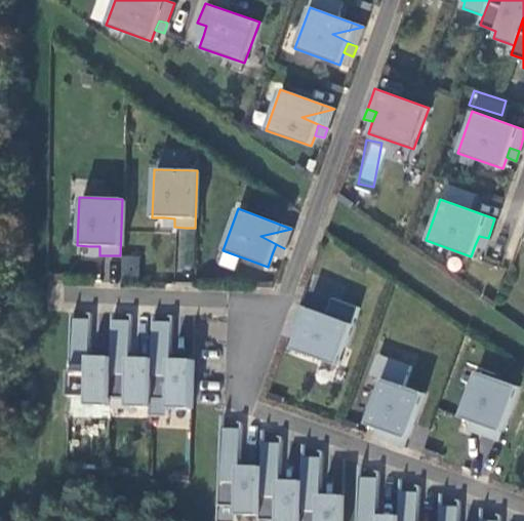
[(164,227),(174,227),(174,218),(164,217),(164,227)]
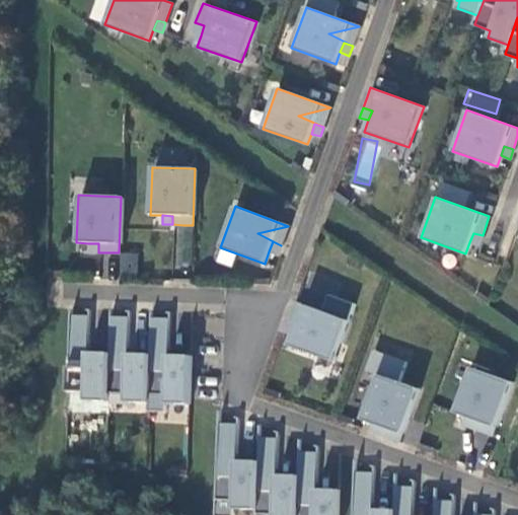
[(478,245),(483,235),(473,233),(469,242),(478,245)]
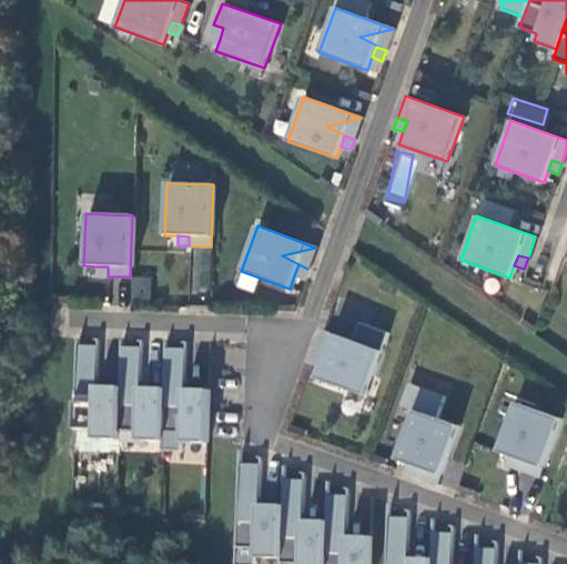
[(304,280),(307,269),(299,264),(294,275),(304,280)]
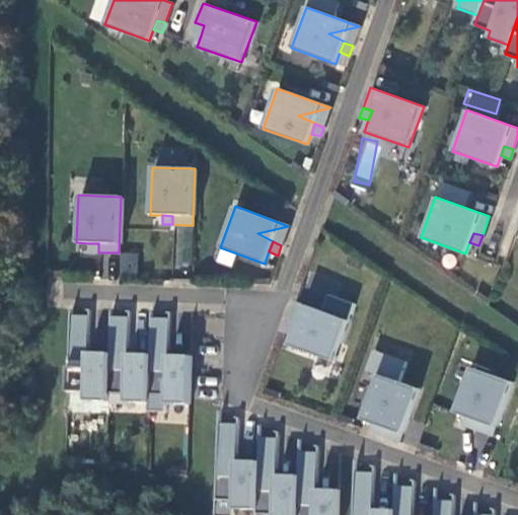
[(87,252),(98,252),(98,243),(88,243),(87,252)]
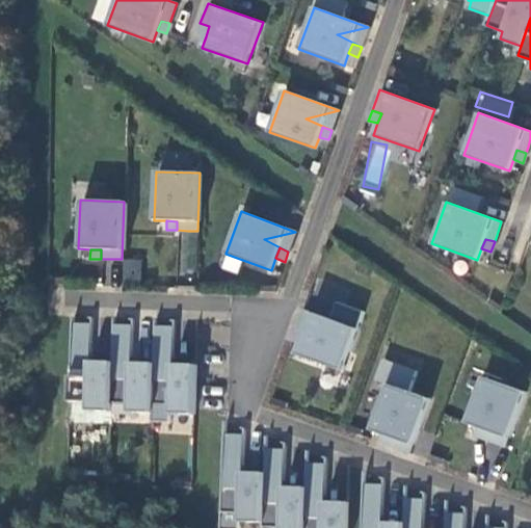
[(355,328),(300,309),(294,330),(302,332),(299,342),(295,353),(341,370),(355,328)]
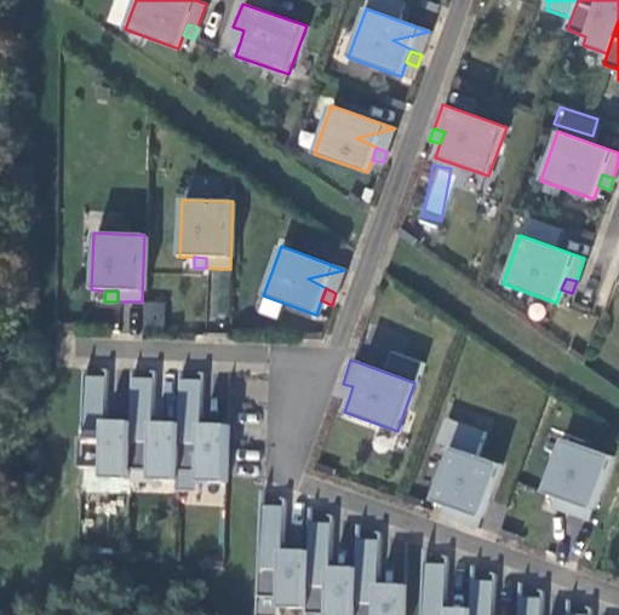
[(101,467),(101,477),(127,478),(129,469),(127,469),(130,420),(129,420),(104,419),(105,374),(97,374),(81,374),(79,466),(101,467)]
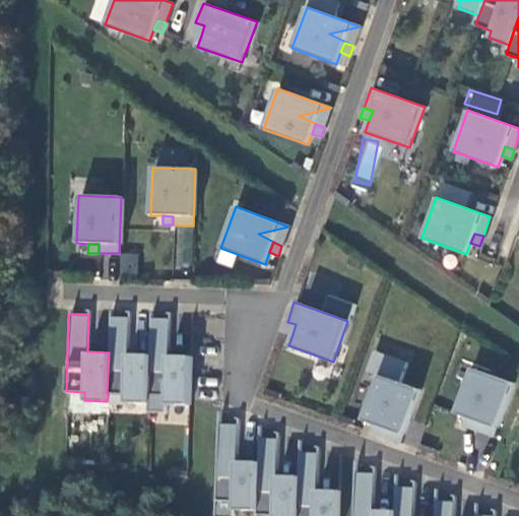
[(125,393),(125,402),(147,402),(148,394),(147,394),(148,355),(128,353),(129,316),(121,315),(109,315),(108,352),(109,352),(107,393),(108,393),(125,393)]
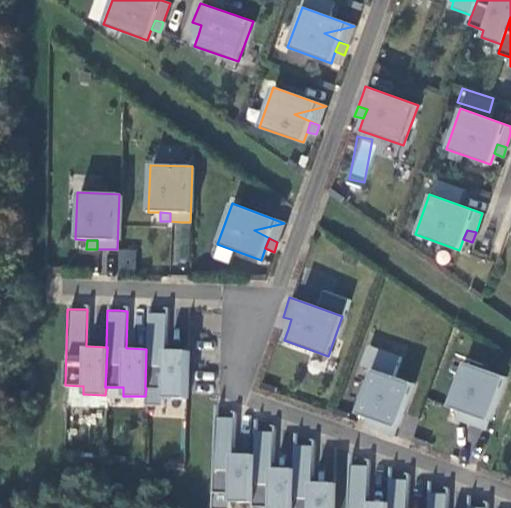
[(184,398),(186,350),(165,349),(167,312),(157,312),(147,311),(146,349),(145,388),(146,388),(163,389),(163,397),(184,398)]
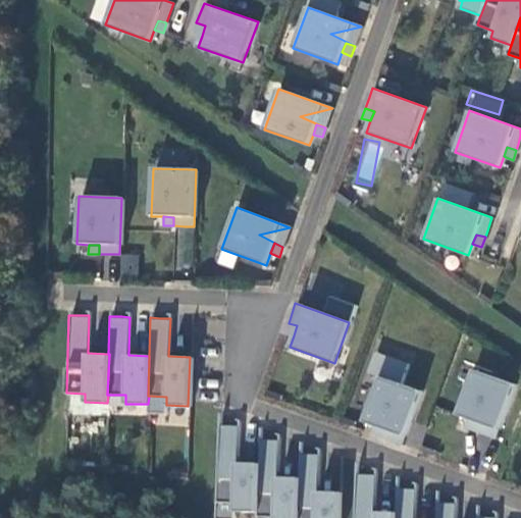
[(297,325),(289,323),(284,332),(294,335),(297,325)]
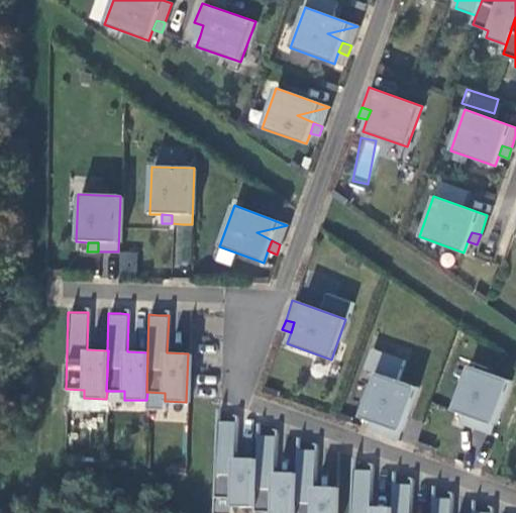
[(489,433),(508,381),(468,366),(451,410),(463,414),(473,418),(470,426),(478,429),(489,433)]
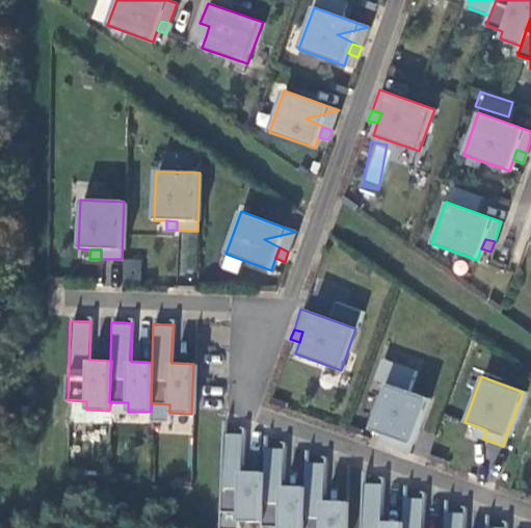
[(408,453),(427,398),(386,383),(370,429),(381,433),(391,437),(388,445),(401,450),(408,453)]
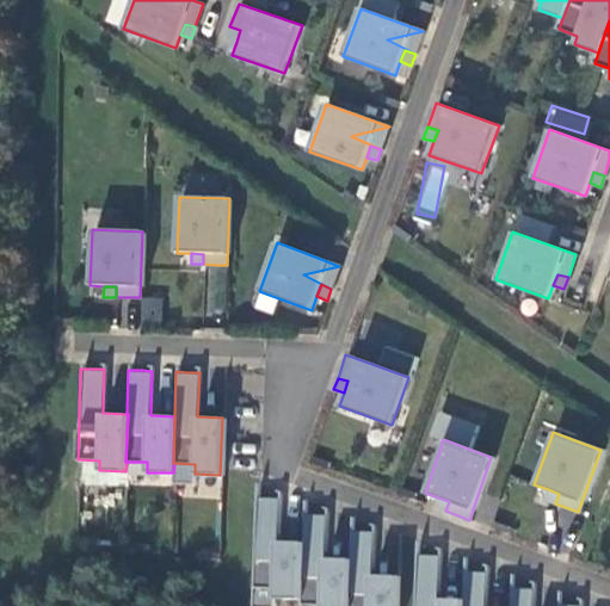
[(544,500),(555,504),(559,494),(548,489),(544,500)]
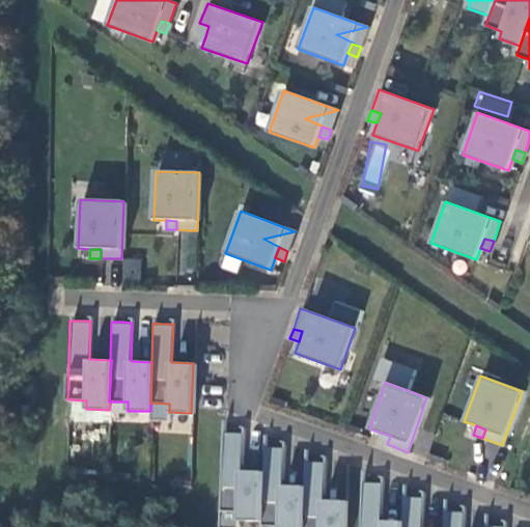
[(260,521),(262,471),(261,471),(241,470),(243,432),(229,432),(222,432),(219,510),(239,511),(238,520),(260,521)]
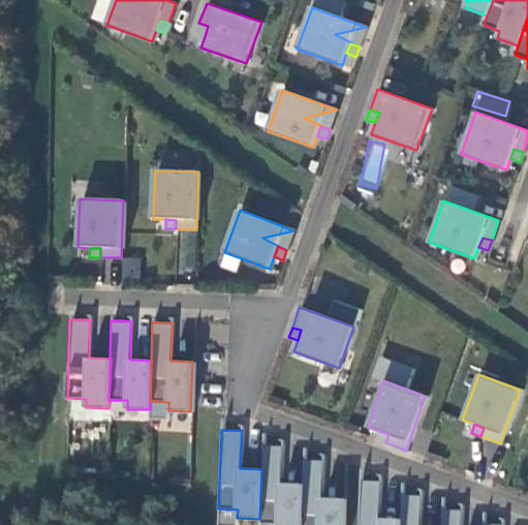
[(376,439),(385,442),(389,434),(379,431),(376,439)]
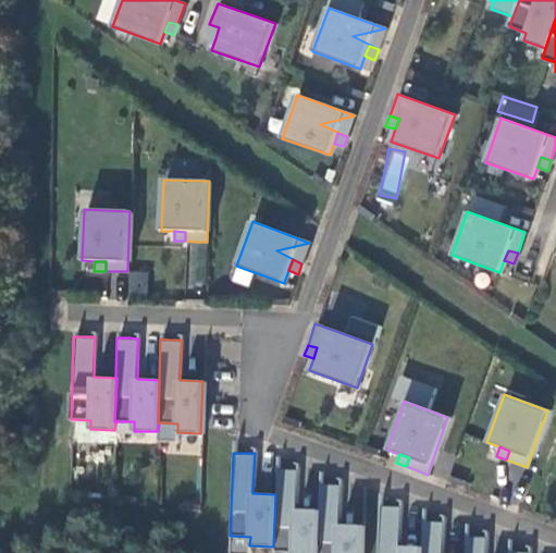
[(317,552),(319,510),(318,510),(295,508),(297,468),(288,468),(275,468),(274,494),(275,494),(273,547),(272,551),(293,552),(292,552),(317,552)]
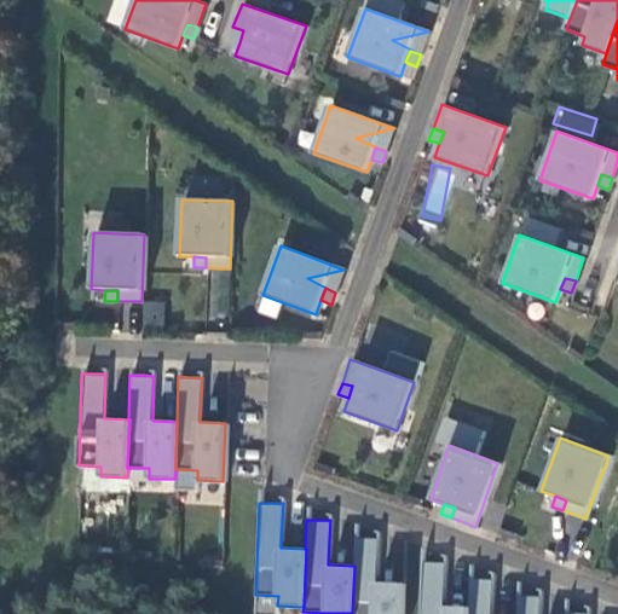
[(376,581),(377,537),(363,537),(354,537),(353,566),(354,566),(352,613),(400,613),(402,583),(376,581)]
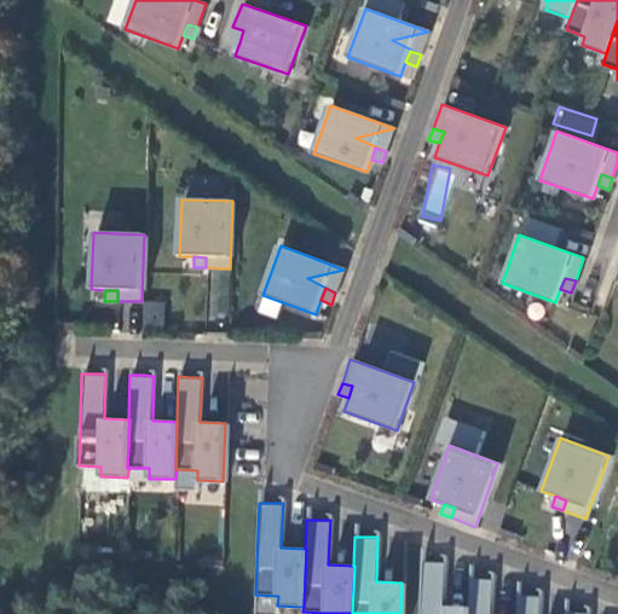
[(467,613),(468,607),(443,606),(445,561),(432,561),(421,561),(419,613),(467,613)]
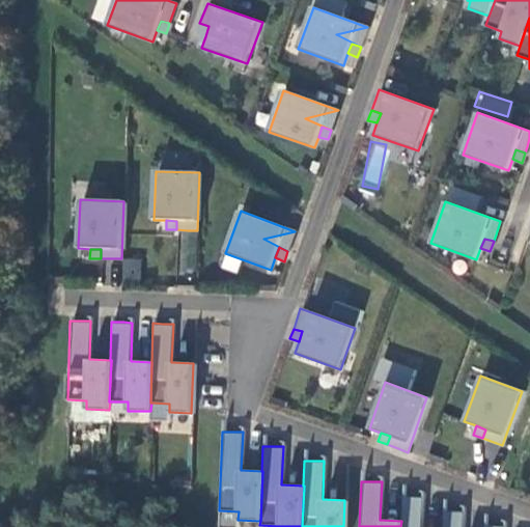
[(413,496),(402,496),(401,521),(400,526),(421,526),(422,496),(413,496)]
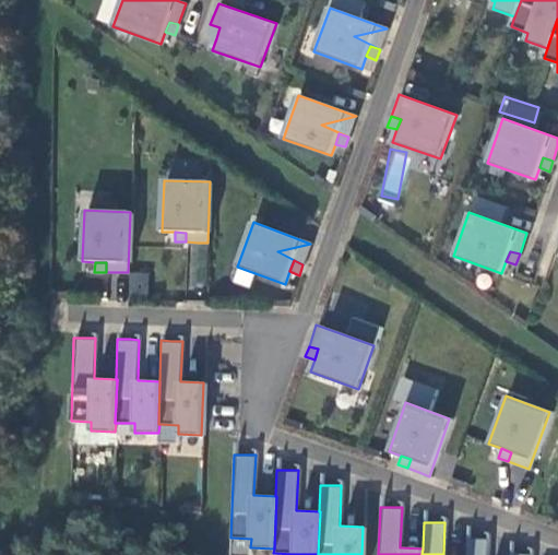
[(486,554),(487,538),(478,538),(466,538),(465,554),(486,554)]
